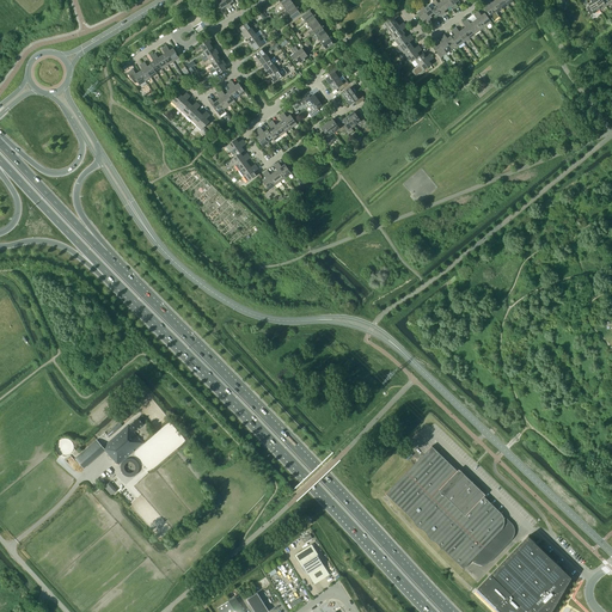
[(434,0),(433,1),(444,14),(446,13),(445,11),(447,8),(441,1),(439,4),(435,0),(434,0)]
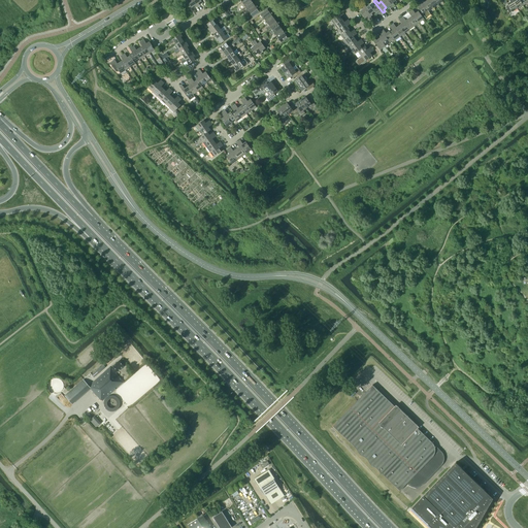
[(428,11),(420,0),(419,0),(418,1),(421,5),(418,7),(426,19),(430,14),(428,11)]
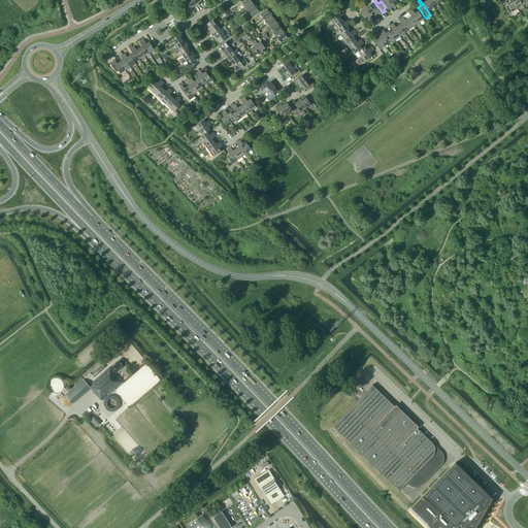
[(420,0),(428,11),(433,8),(427,0),(425,2),(423,0),(420,0)]
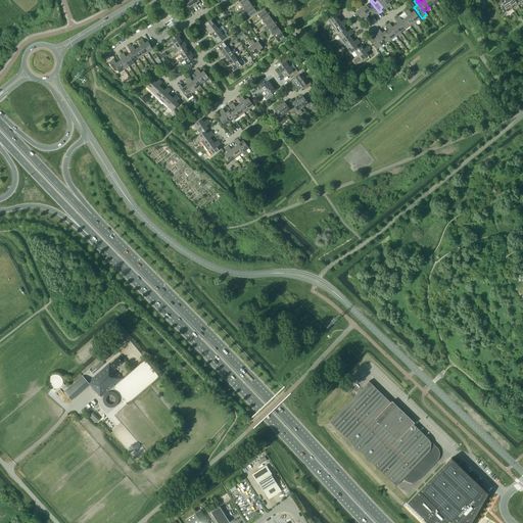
[(507,11),(513,8),(507,0),(504,0),(506,2),(503,4),(504,5),(501,7),(505,13),(507,11)]
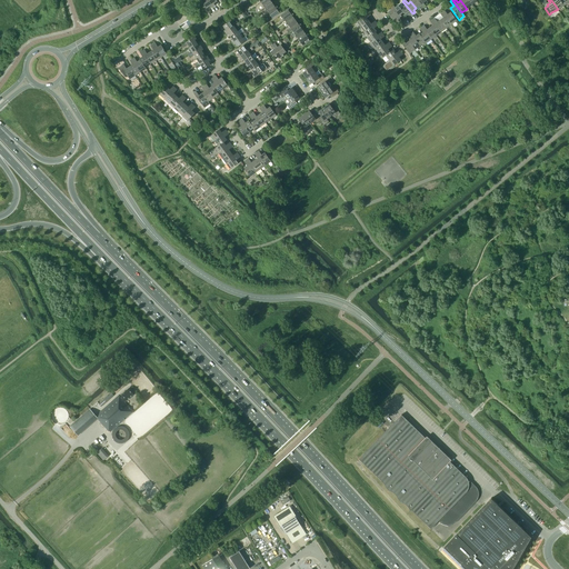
[(551,0),(558,9),(563,6),(559,0),(551,0)]
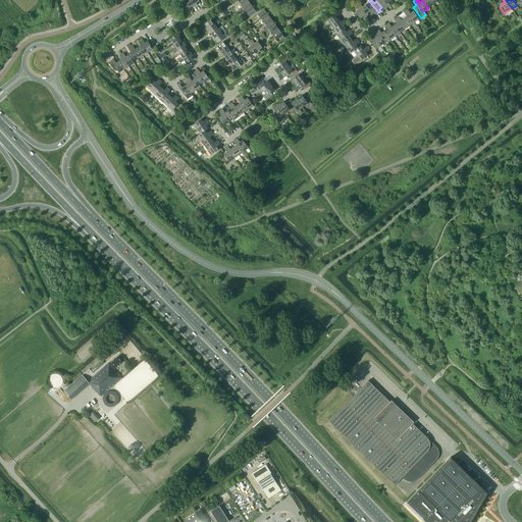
[(370,6),(368,8),(367,8),(370,11),(372,14),(375,12),(376,14),(378,12),(369,1),(367,2),(370,6)]
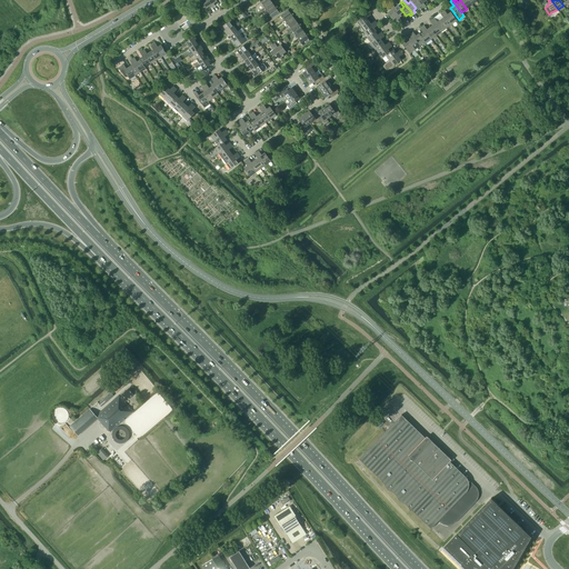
[(269,13),(277,7),(276,5),(275,6),(272,2),(265,8),(269,13)]
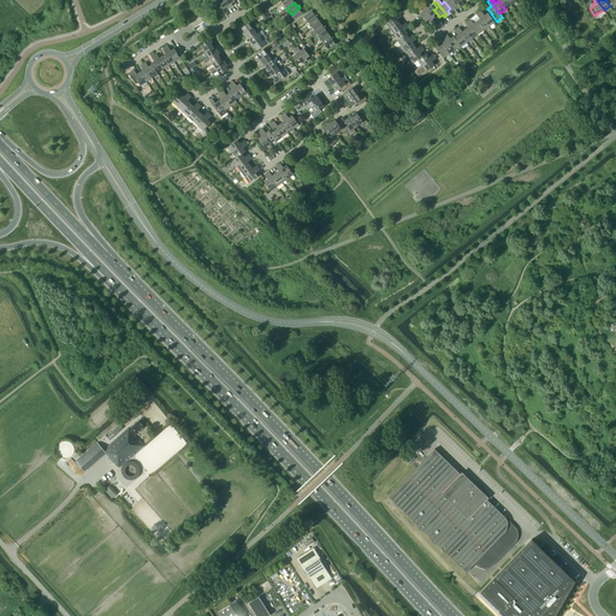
[(425,4),(422,5),(432,19),(434,17),(433,16),(437,13),(433,10),(434,10),(431,5),(427,9),(425,4)]
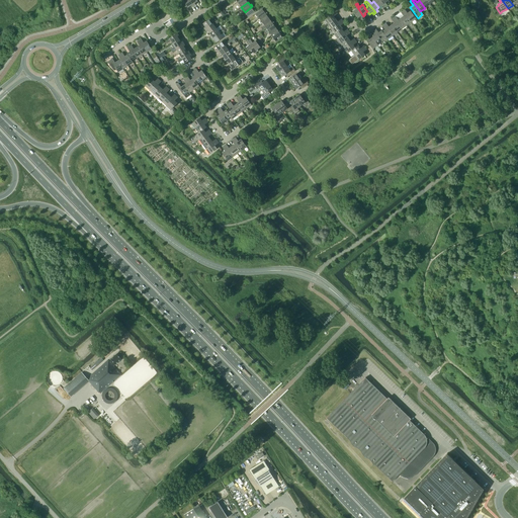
[(356,9),(353,12),(357,18),(360,16),(361,17),(363,16),(355,4),(353,6),(356,9)]
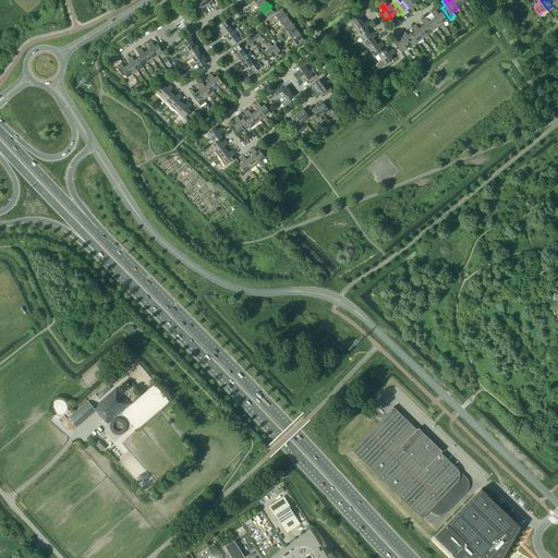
[(271,7),(264,13),(267,17),(275,13),(273,10),(274,9),(271,7)]
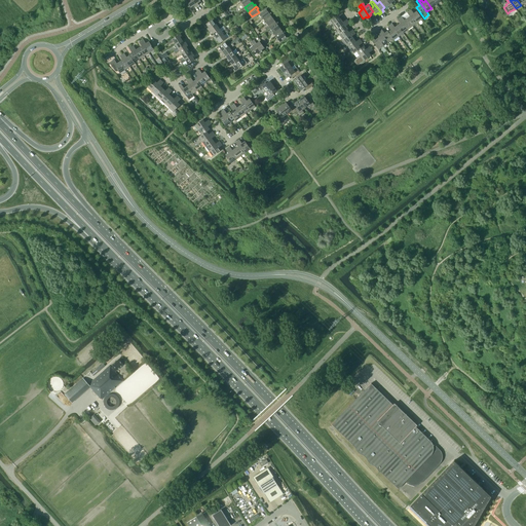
[(266,9),(259,13),(263,19),(271,13),(269,11),(268,12),(266,9)]
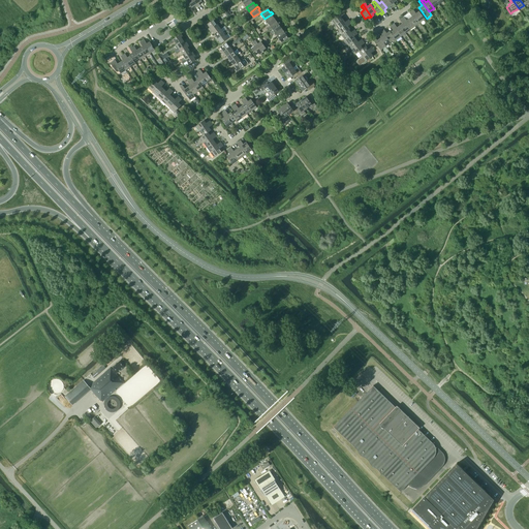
[(411,11),(419,23),(425,20),(418,11),(416,13),(413,9),(411,11)]
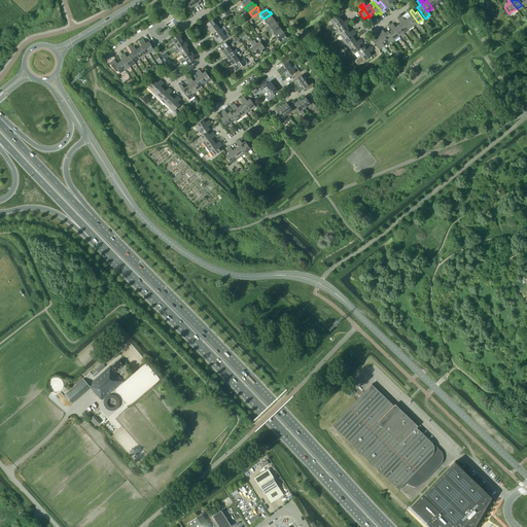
[(334,25),(342,20),(340,16),(344,14),(342,11),(330,21),(334,25)]
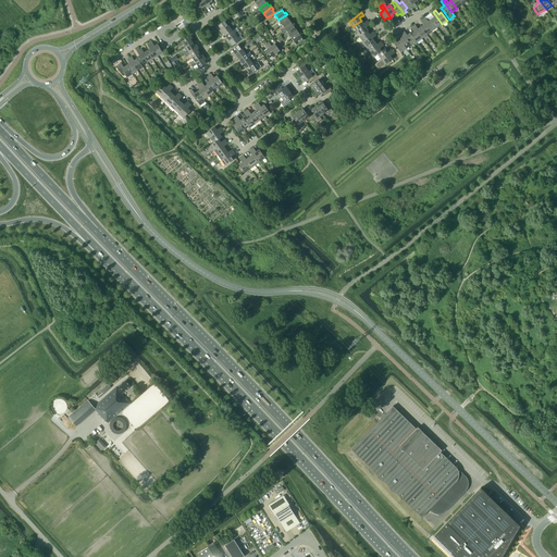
[(431,20),(437,27),(442,24),(433,12),(431,13),(434,17),(431,20)]
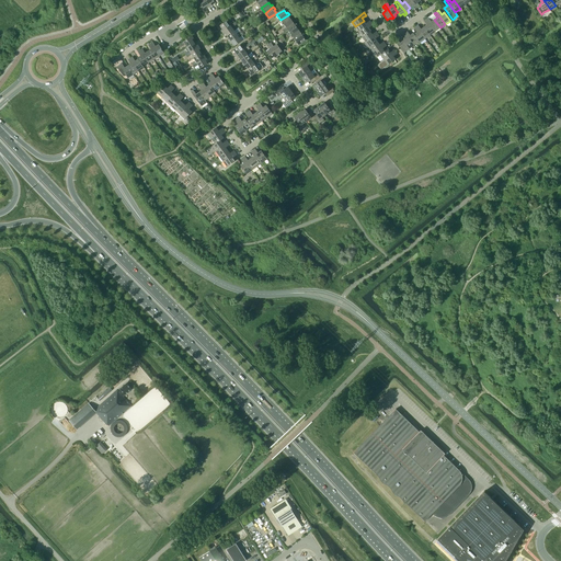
[(284,25),(292,20),(289,16),(290,15),(289,14),(281,20),(284,25)]
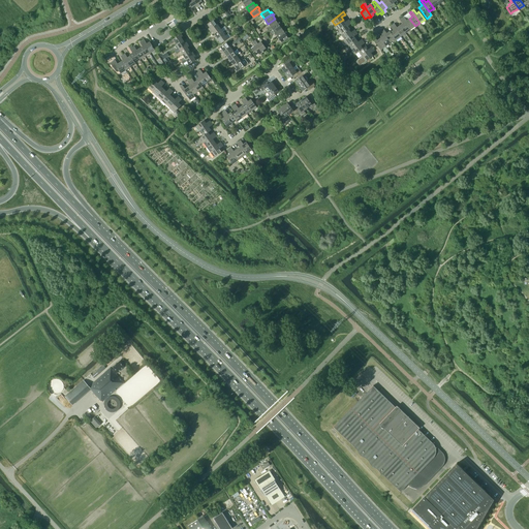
[(402,19),(410,30),(415,26),(409,19),(406,21),(404,17),(402,19)]
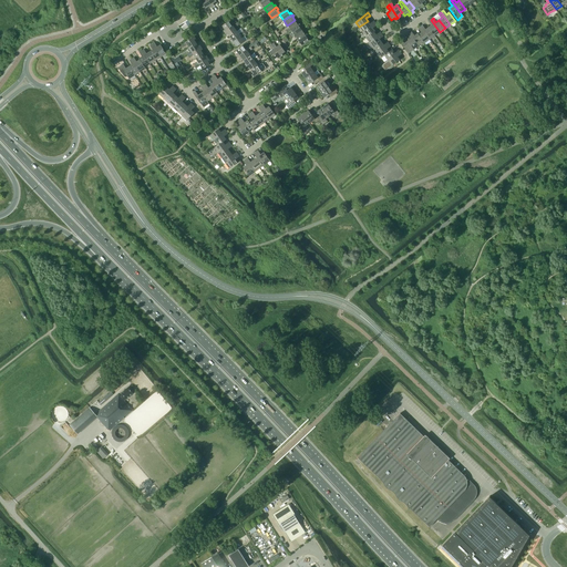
[(291,30),(300,24),(298,22),(297,23),(295,20),(287,26),(289,28),(286,30),(288,32),(291,30)]
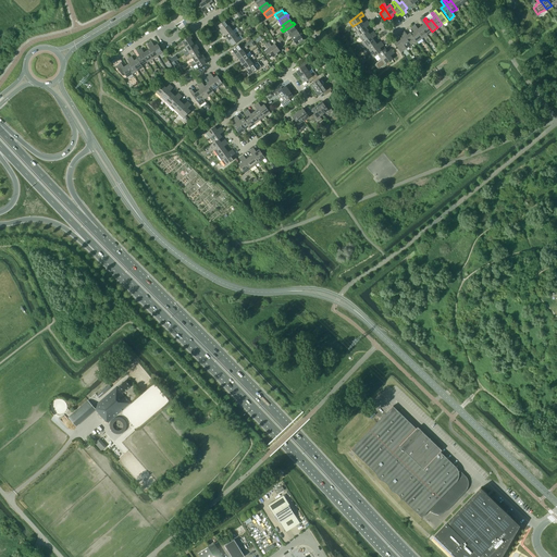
[(421,27),(426,35),(432,32),(423,20),(421,21),(423,25),(421,27)]
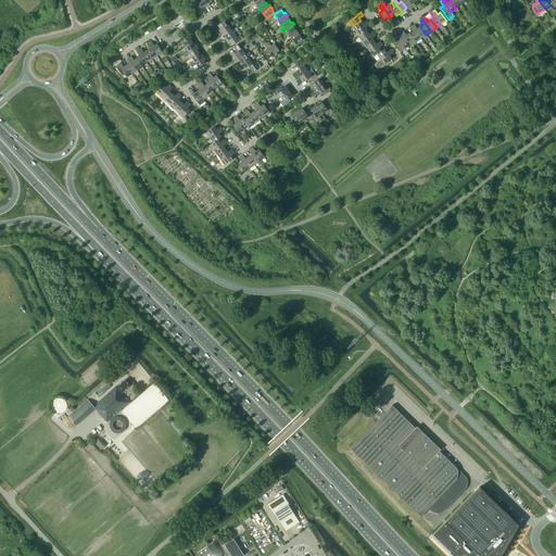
[(219,32),(232,23),(231,21),(227,24),(225,21),(217,25),(219,28),(218,29),(219,32)]
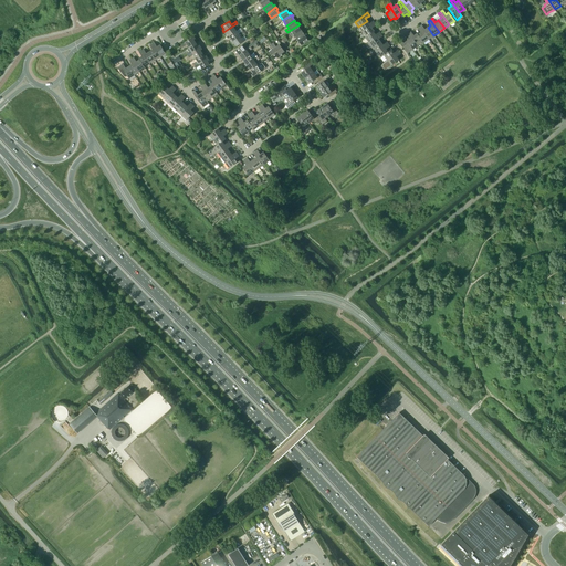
[(367,21),(358,27),(363,32),(375,23),(373,21),(369,23),(367,21)]
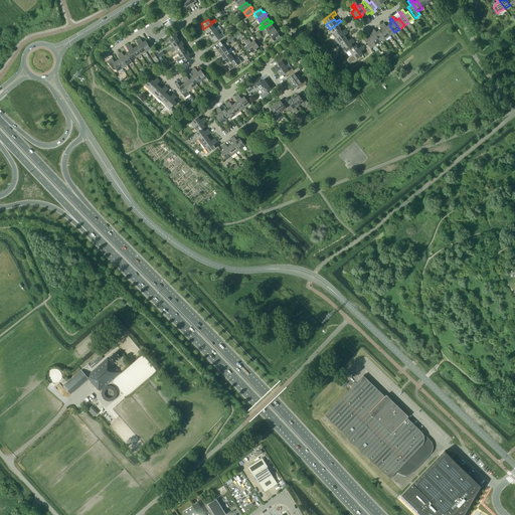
[(215,21),(203,29),(205,31),(206,30),(208,33),(215,28),(213,25),(216,23),(215,21)]
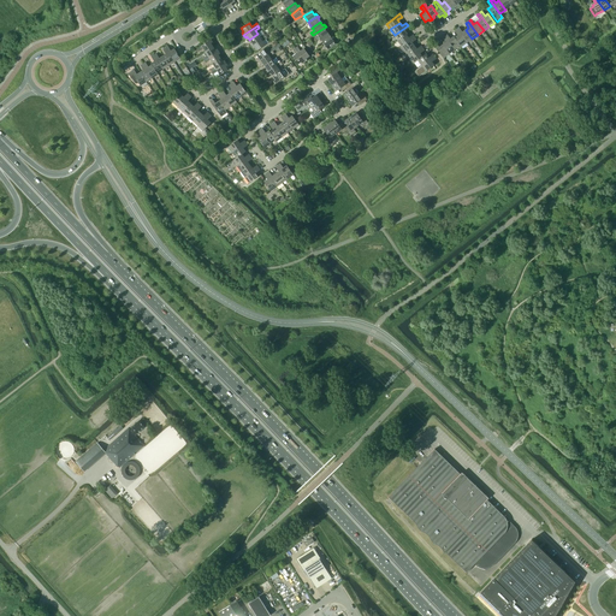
[(395,35),(398,40),(398,41),(407,35),(408,34),(406,30),(409,28),(408,25),(395,35)]
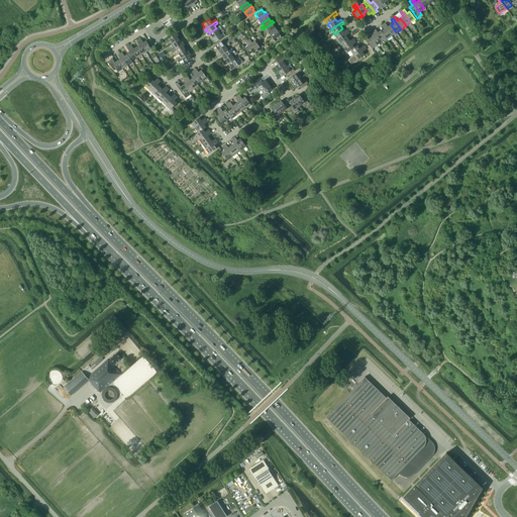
[(269,32),(276,27),(274,25),(275,24),(274,22),(266,27),(269,32)]
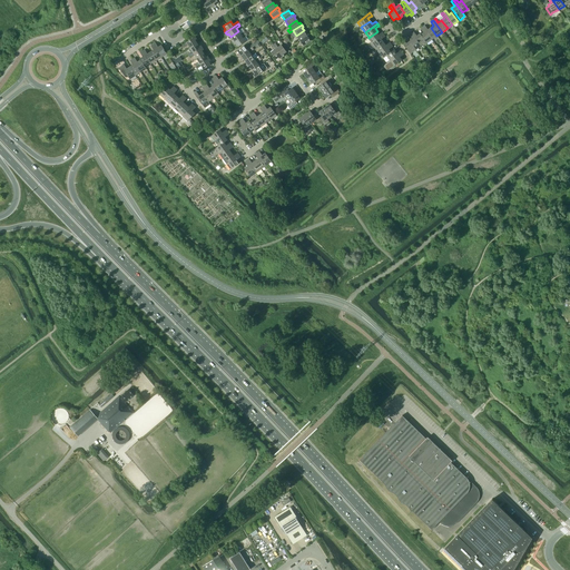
[(425,26),(423,27),(432,40),(436,36),(431,28),(428,30),(425,26)]
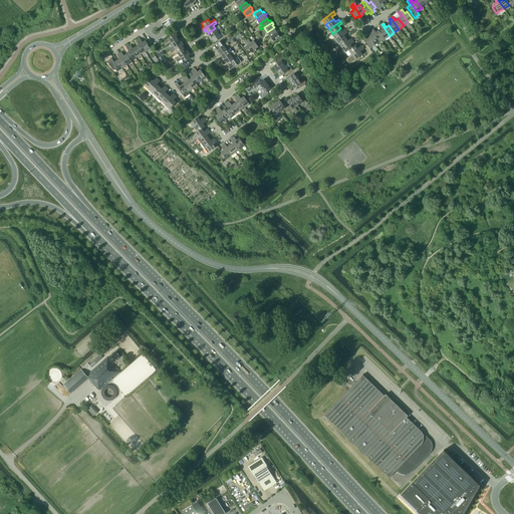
[(390,36),(381,24),(379,26),(381,29),(379,31),(383,38),(384,39),(390,36)]
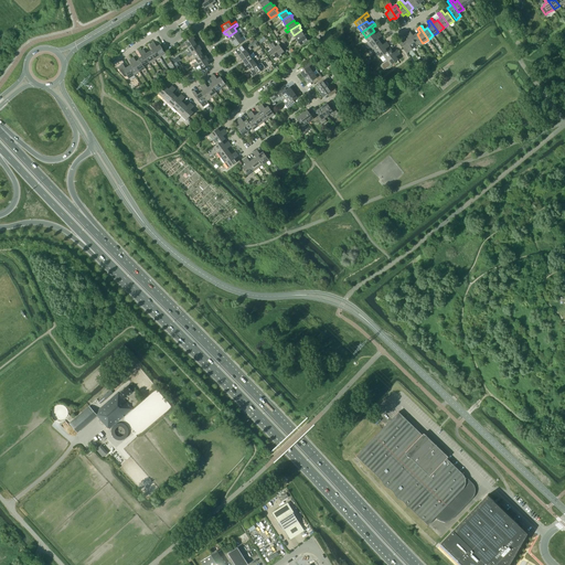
[(294,35),(297,41),(306,34),(305,32),(304,33),(301,30),(294,35)]
